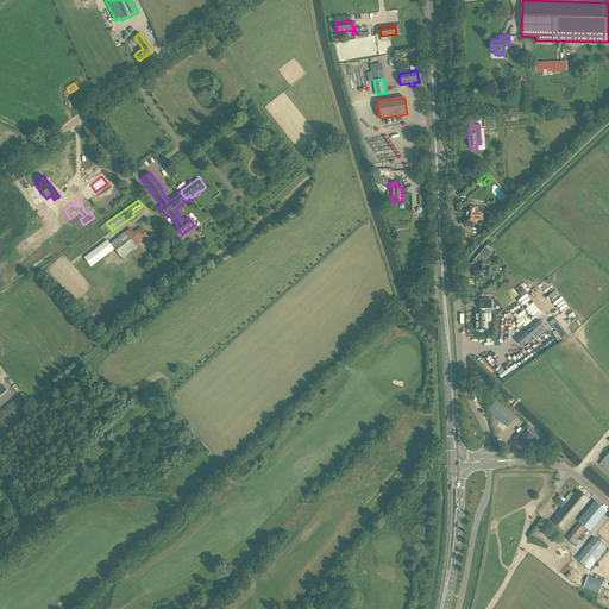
[(477,208),(468,206),(466,214),(483,217),(484,212),(484,208),(477,207),(477,208)]
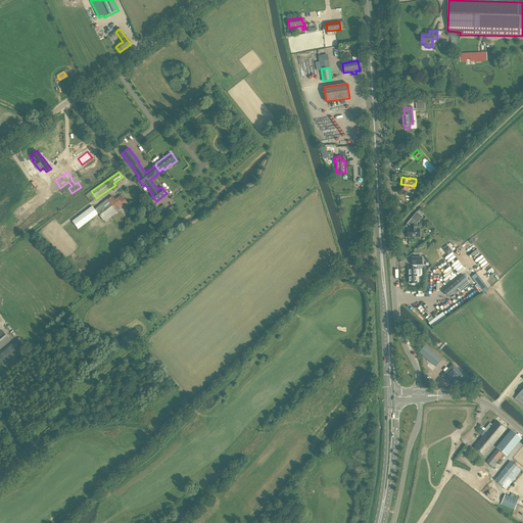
[(125,208),(129,204),(122,196),(115,200),(112,196),(96,208),(104,220),(116,210),(117,210),(123,206),(125,208)]
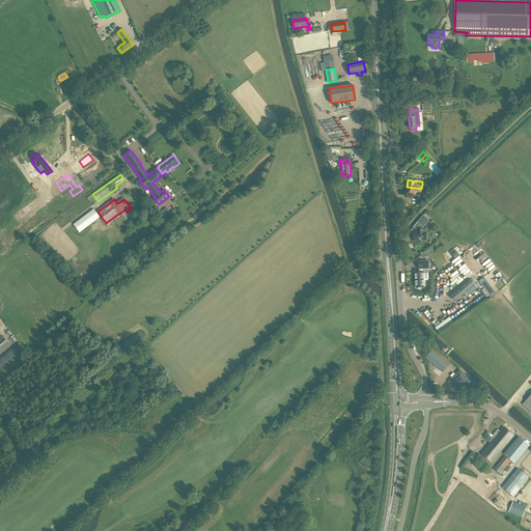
[(173,217),(166,207),(161,212),(167,221),(173,217)]
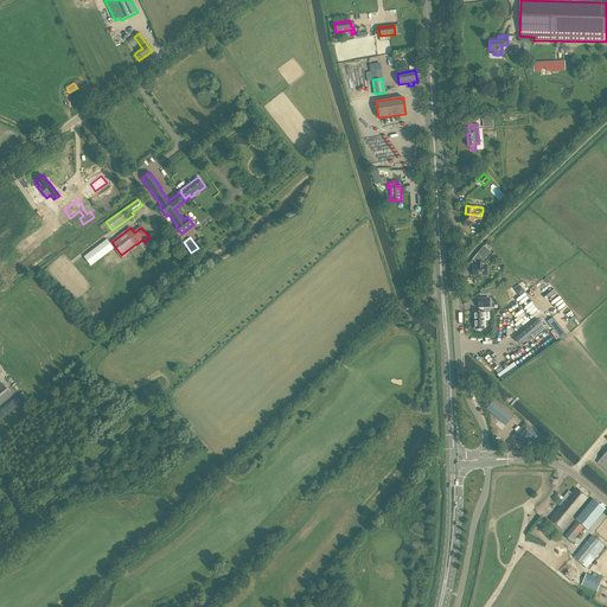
[(477,266),(472,266),(473,275),(487,274),(486,264),(484,266),(484,257),(485,257),(490,251),(484,246),(475,255),(479,257),(478,259),(478,262),(475,262),(475,263),(477,266)]
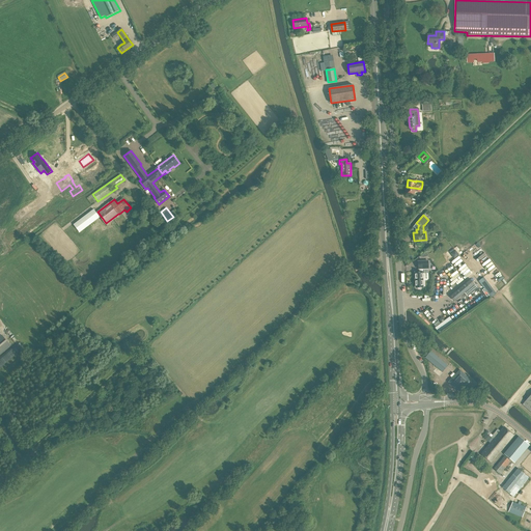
[(459,255),(454,249),(448,254),(445,256),(449,263),(453,260),(459,255)]
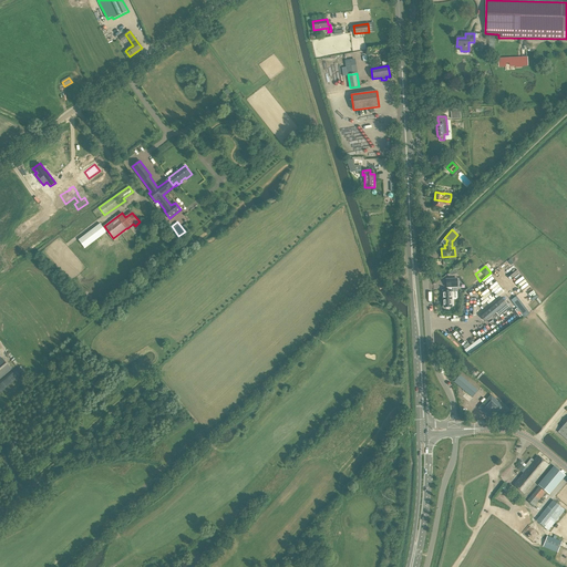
[(457,298),(457,287),(457,279),(446,279),(447,287),(447,290),(443,290),(443,298),(457,298)]
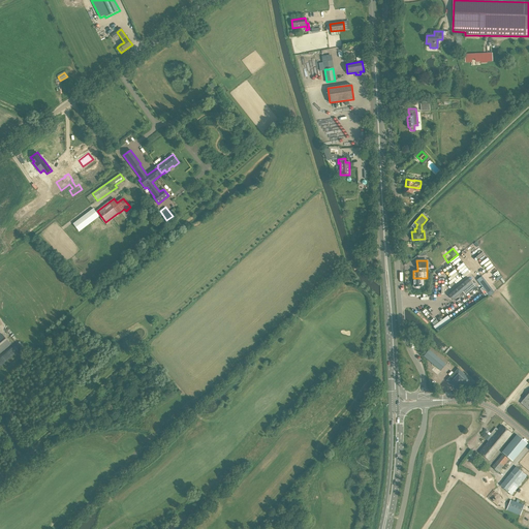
[(481,276),(476,280),(485,290),(490,286),(481,276)]
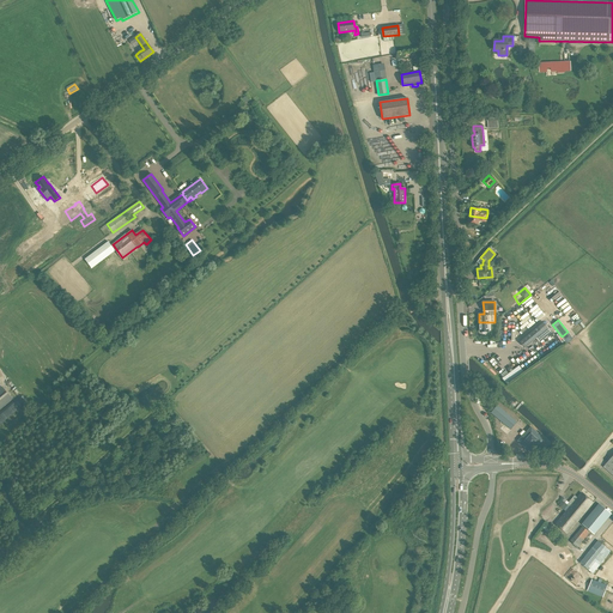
[(479,322),(480,332),(483,332),(483,333),(484,334),(485,334),(486,333),(486,332),(489,332),(489,331),(490,331),(490,323),(493,323),(495,322),(479,322)]
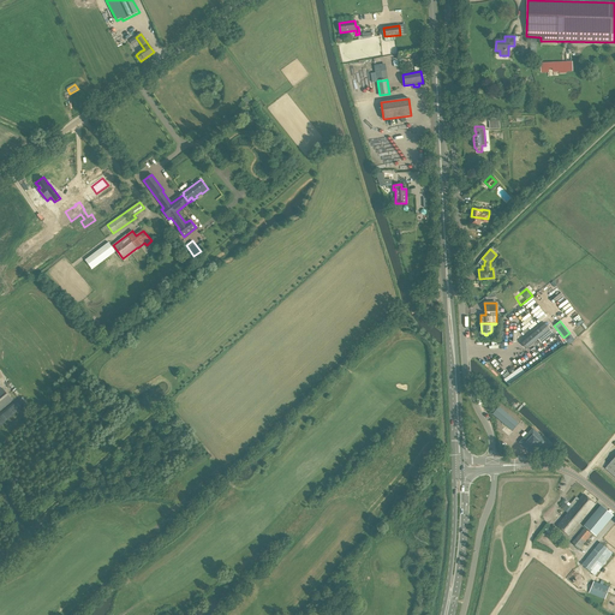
[(527,348),(538,339),(542,344),(554,334),(545,323),(541,327),(521,342),(527,348)]
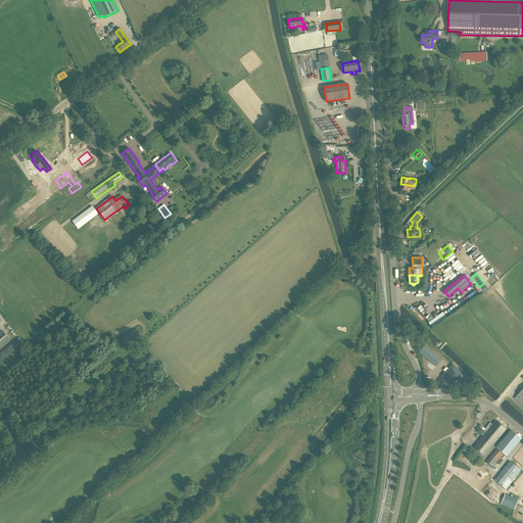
[(435,318),(428,323),(432,328),(446,317),(443,312),(438,316),(435,318)]
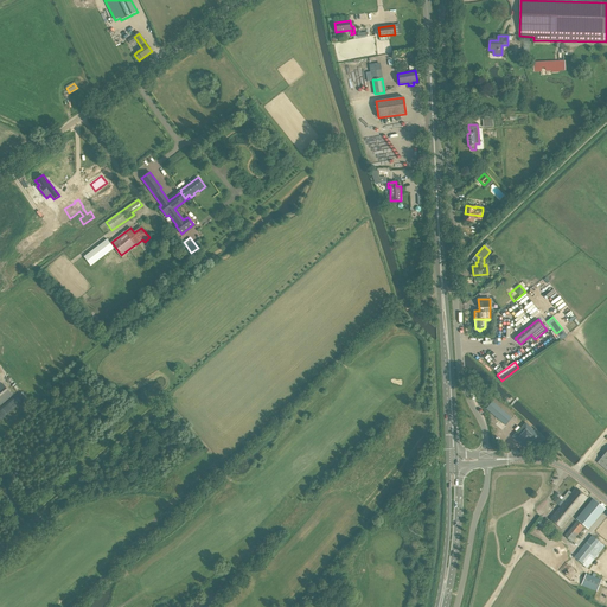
[(1,383),(0,383),(0,403),(11,395),(4,385),(1,383)]
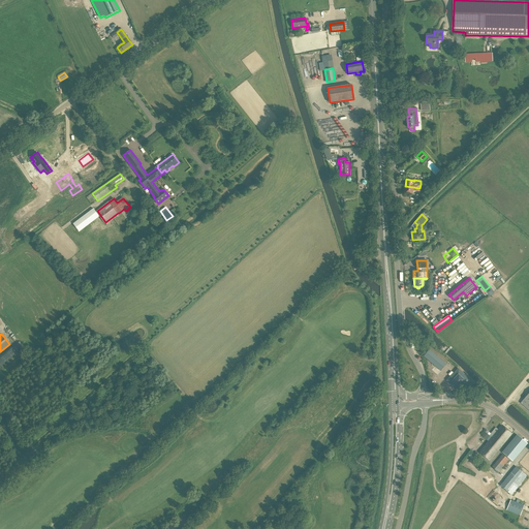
[(429,349),(424,355),(441,371),(446,364),(429,349)]
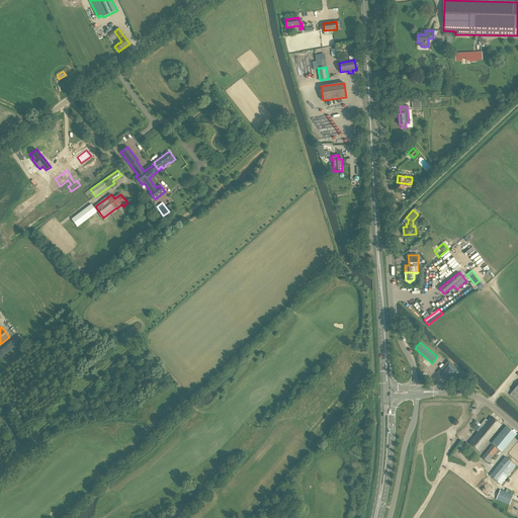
[(459,371),(448,361),(438,372),(449,382),(459,371)]
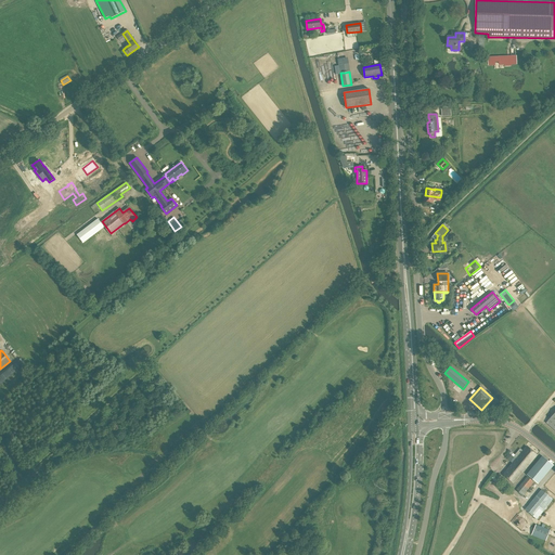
[(514,482),(537,455),(526,447),(503,474),(514,482)]
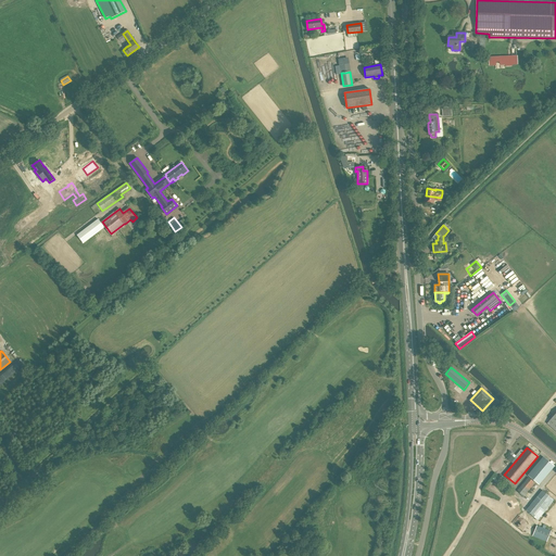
[(506,458),(512,463),(515,458),(510,454),(512,453),(510,452),(507,455),(508,456),(506,458)]
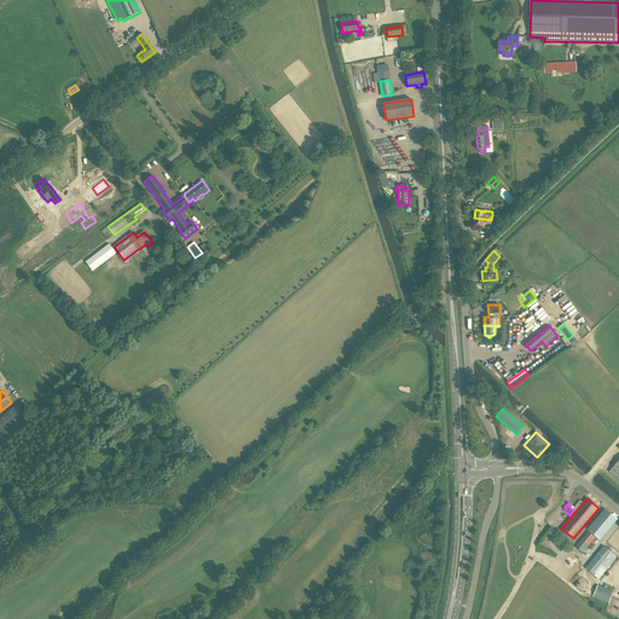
[(605,509),(588,528),(600,539),(617,519),(605,509)]
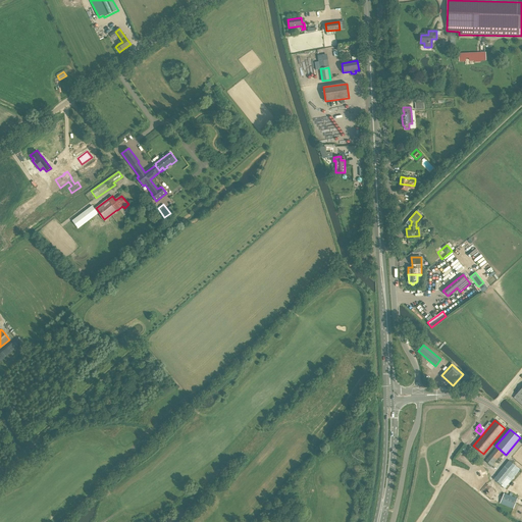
[(491,467),(503,454),(496,449),(485,462),(491,467)]
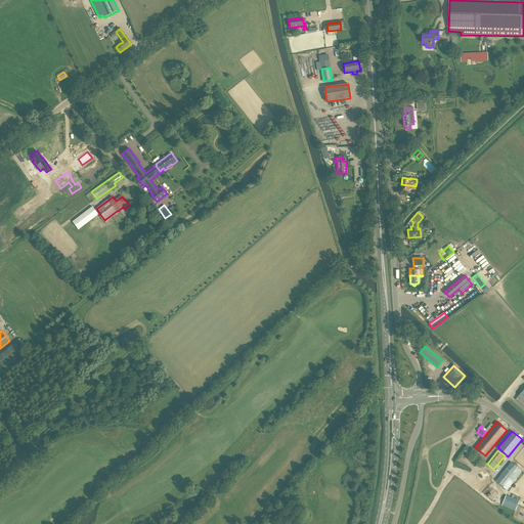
[(504,487),(512,478),(510,477),(518,468),(513,463),(496,481),(501,486),(503,485),(504,487)]
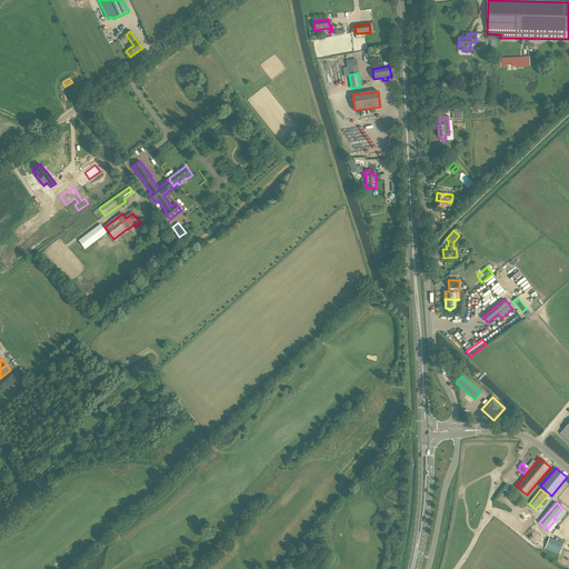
[(563,543),(549,538),(546,548),(560,553),(562,548),(566,550),(568,546),(563,543)]
